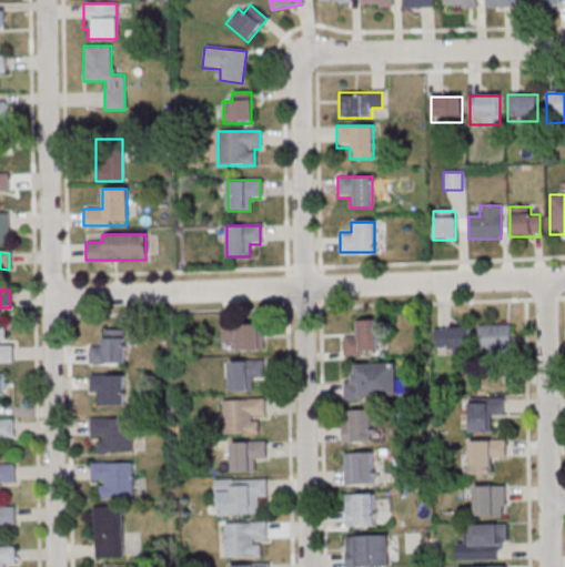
[(351,321),(351,352),(376,352),(376,321),(351,321)]
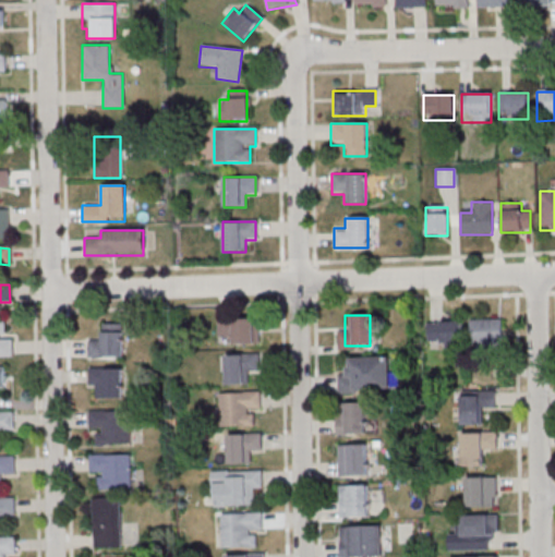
[(256,344),(256,319),(217,319),(217,344),(256,344)]
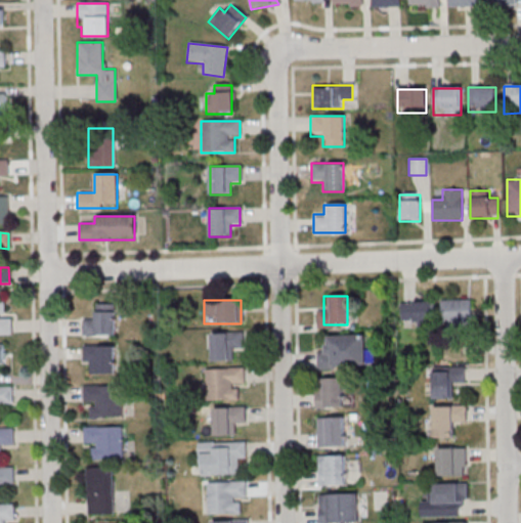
[(470,301),(439,301),(439,329),(470,329),(470,301)]
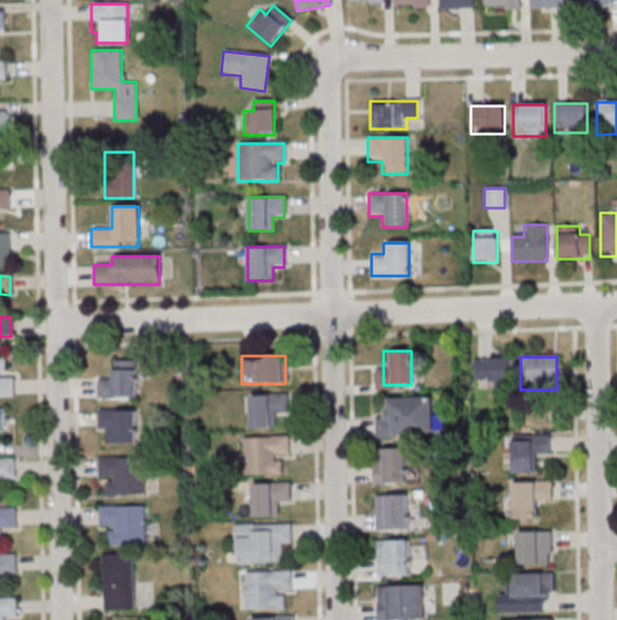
[(0,394),(12,394),(11,373),(1,373),(1,359),(0,359),(0,394)]
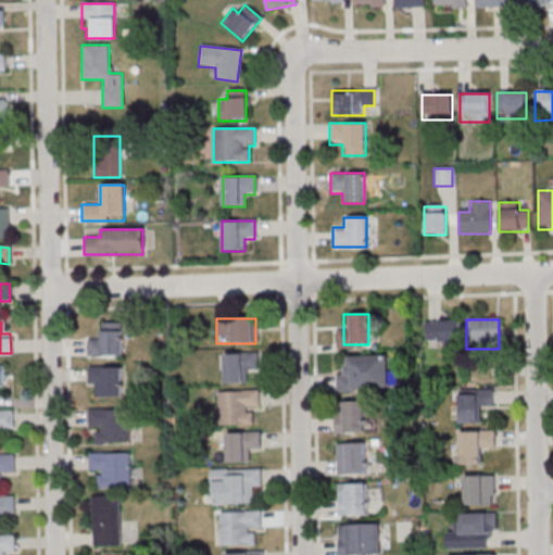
[(425,322),(425,348),(460,348),(460,322),(425,322)]
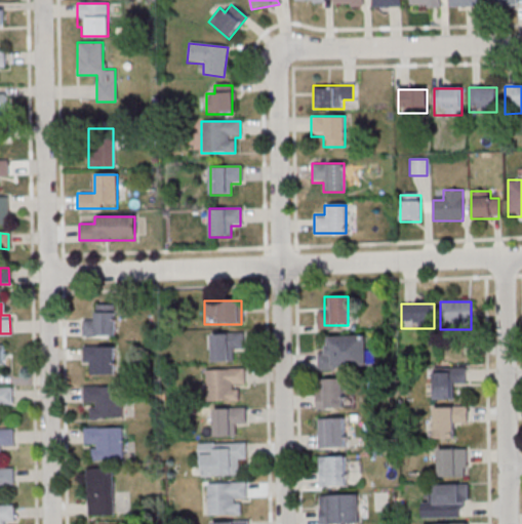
[(114,305),(94,305),(94,320),(82,320),(82,336),(114,336),(114,305)]
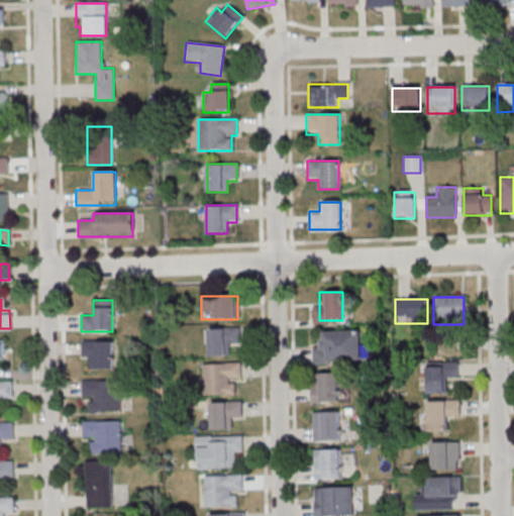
[(238,328),(208,328),(208,356),(228,356),(228,345),(238,345),(238,328)]
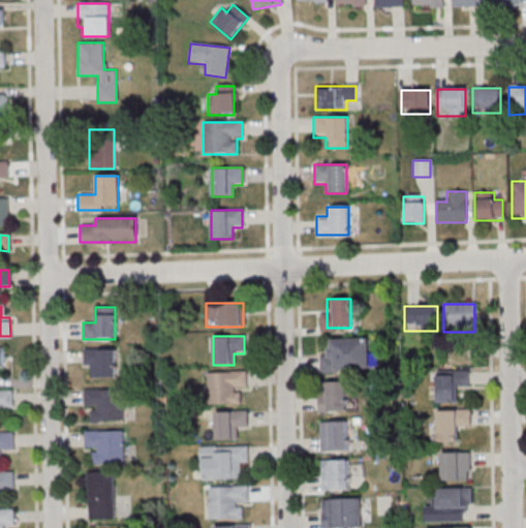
[(369,338),(330,339),(331,353),(320,353),(320,372),(369,371),(369,338)]
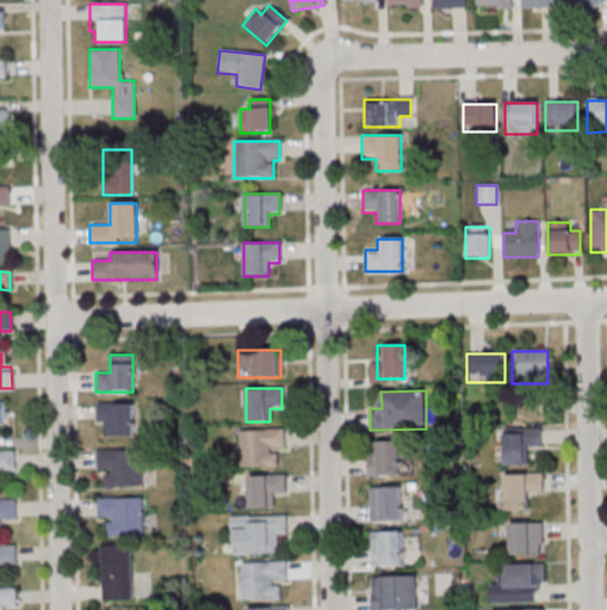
[(132,404),(95,404),(95,424),(106,424),(106,436),(132,436),(132,404)]
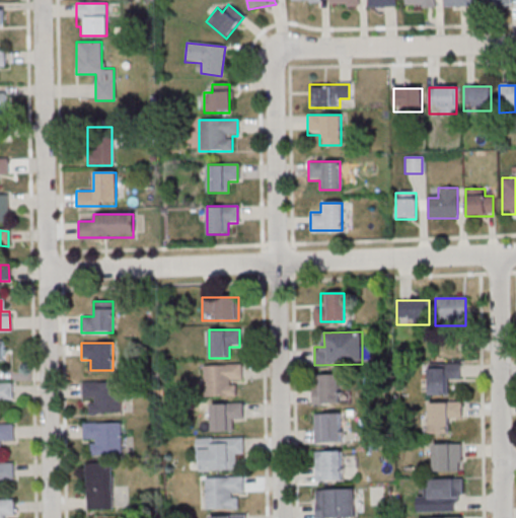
[(428,395),(446,395),(446,379),(457,379),(457,362),(428,362),(428,395)]
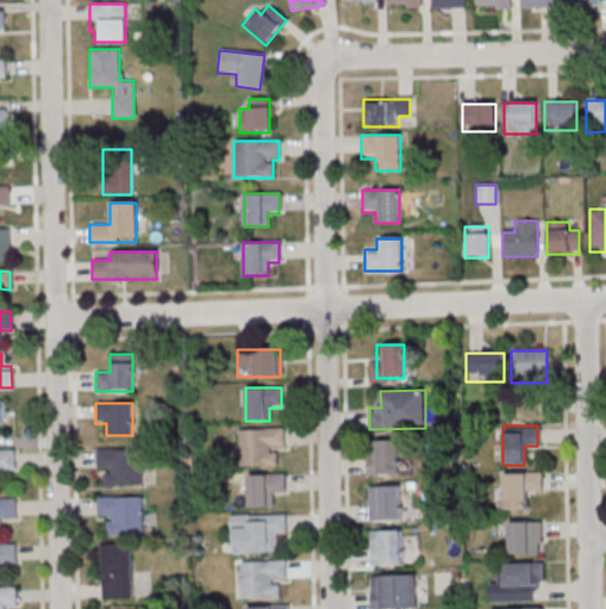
[(237,466),(275,466),(275,453),(282,453),(282,429),(237,429),(237,466)]
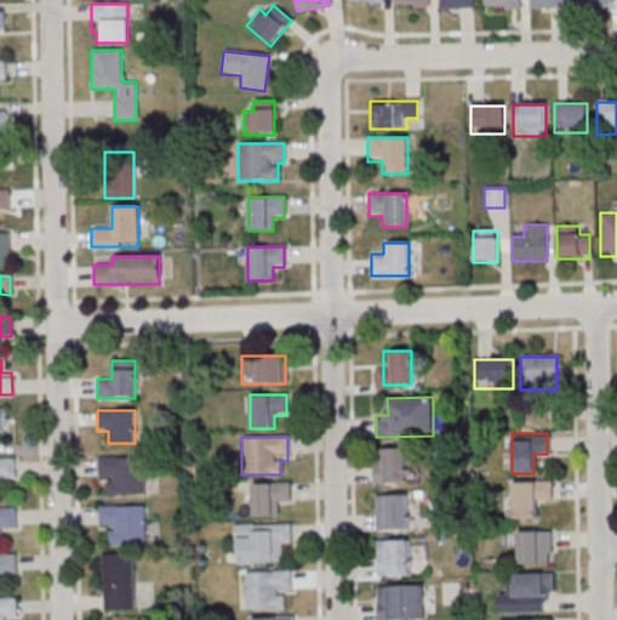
[(405,483),(405,449),(372,449),(373,484),(405,483)]
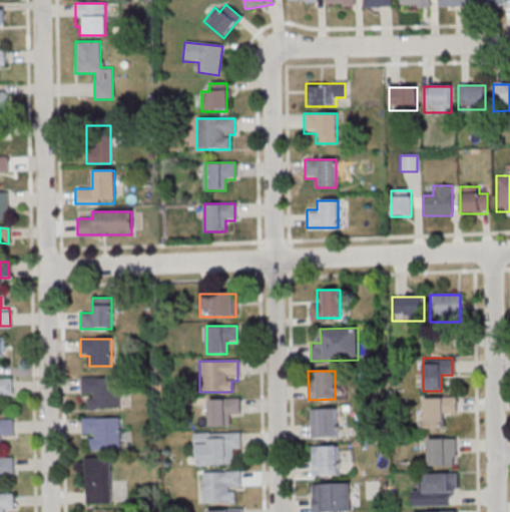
[(87,409),(118,409),(118,378),(80,378),(80,397),(87,397),(87,409)]
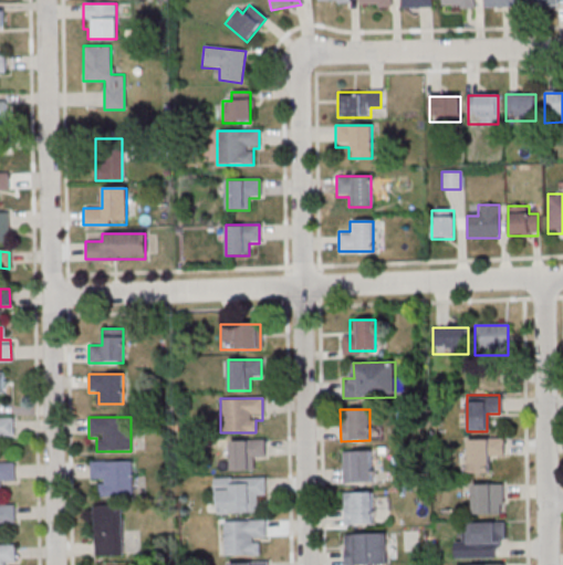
[(0,437),(11,437),(11,420),(0,419),(0,437)]
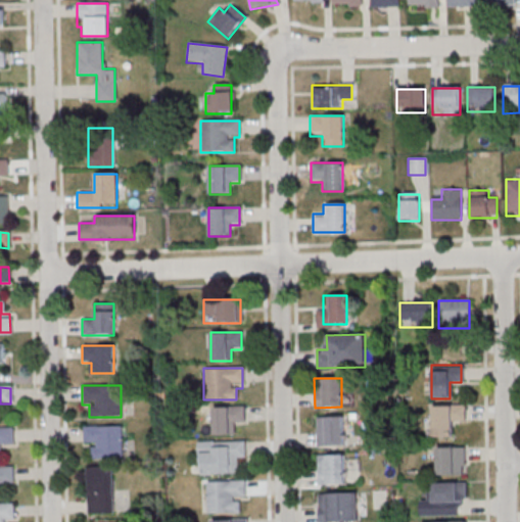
[(211,407),(211,434),(233,434),(233,424),(243,424),(243,407),(211,407)]
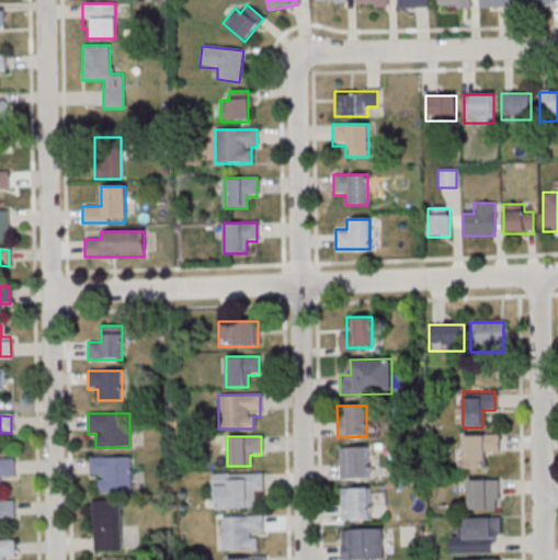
[(463,436),(463,469),(486,469),(486,452),(498,452),(498,436),(463,436)]
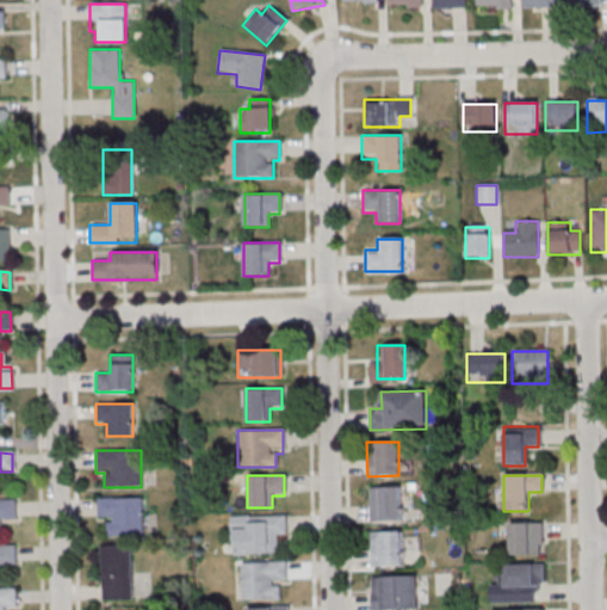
[(401,521),(401,487),(369,487),(369,521),(401,521)]
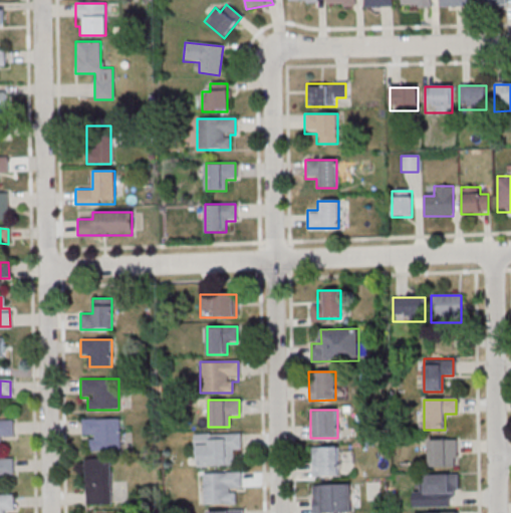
[(80,419),(80,436),(89,436),(89,452),(119,452),(119,419),(80,419)]
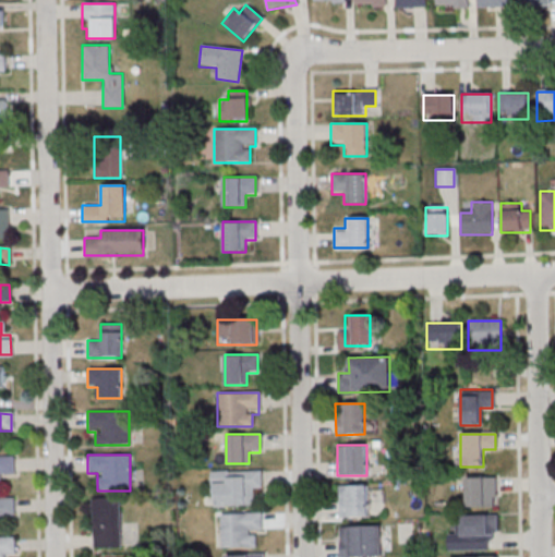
[(0,487),(0,475),(13,475),(13,459),(0,458),(0,487)]
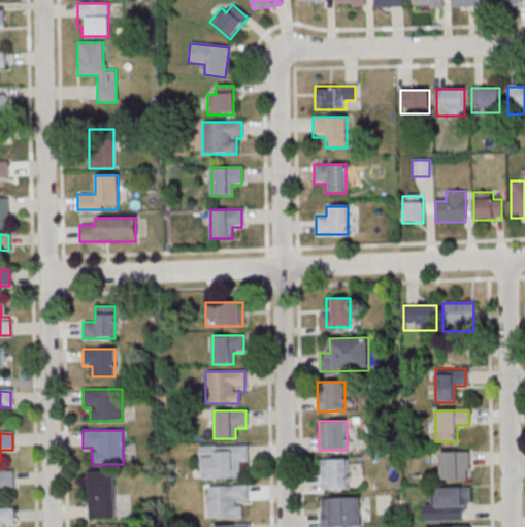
[(198,446),(199,480),(238,479),(238,466),(247,465),(247,445),(198,446)]
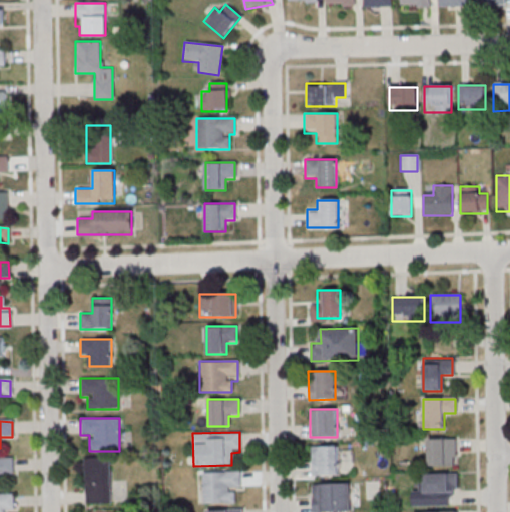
[(455,438),(427,438),(427,466),(455,466),(455,438)]
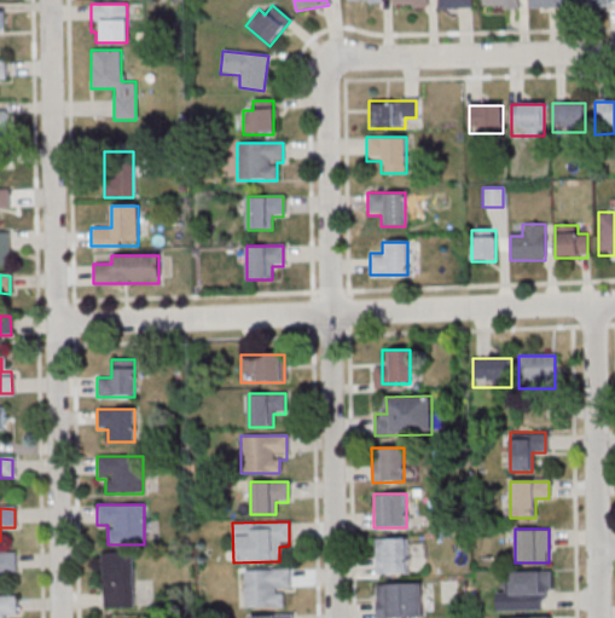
[(373,539),(373,575),(406,575),(406,539),(373,539)]
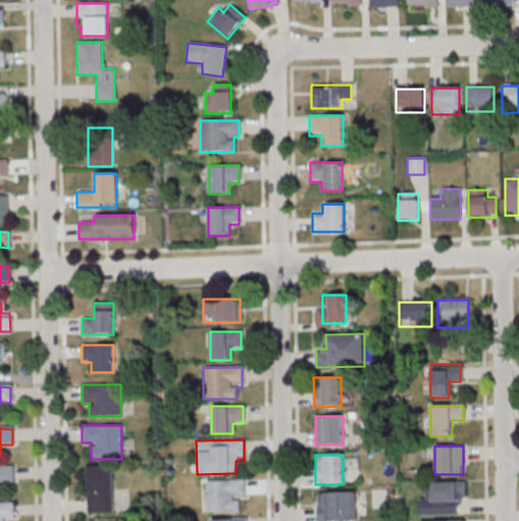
[(0,495),(1,495),(1,484),(12,484),(12,466),(0,466),(0,495)]
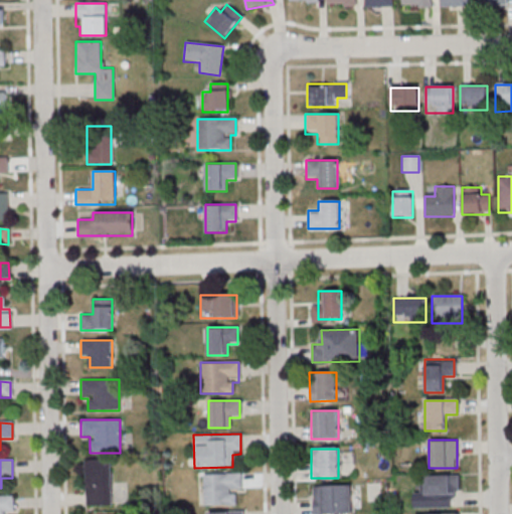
[(110,460),(83,461),(84,506),(111,506),(110,460)]
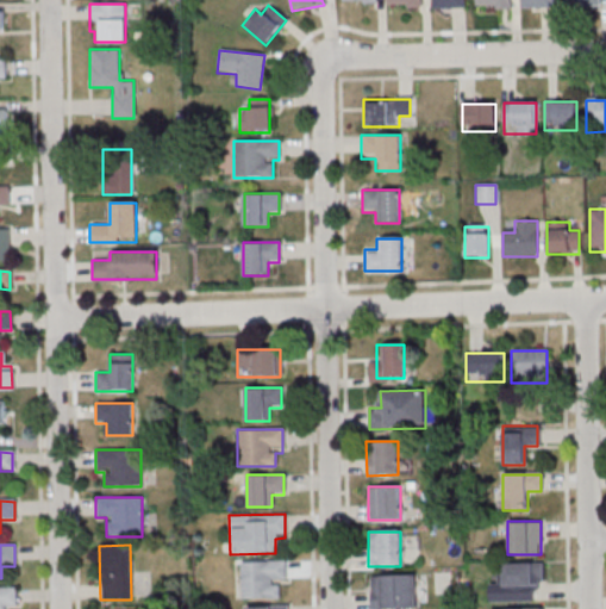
[(239,561),(239,598),(276,598),(276,584),(285,584),(285,561),(239,561)]
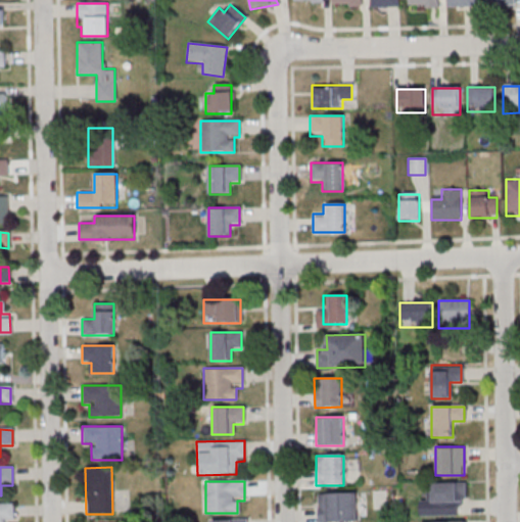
[(356,493),(318,493),(318,521),(356,521),(356,493)]
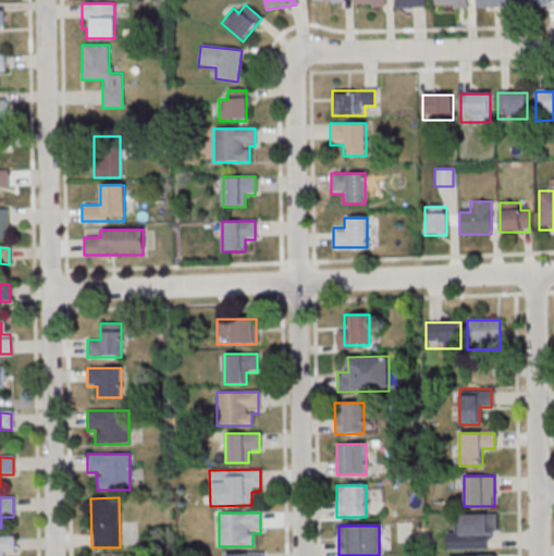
[(13,555),(13,538),(0,536),(0,555),(13,555)]
